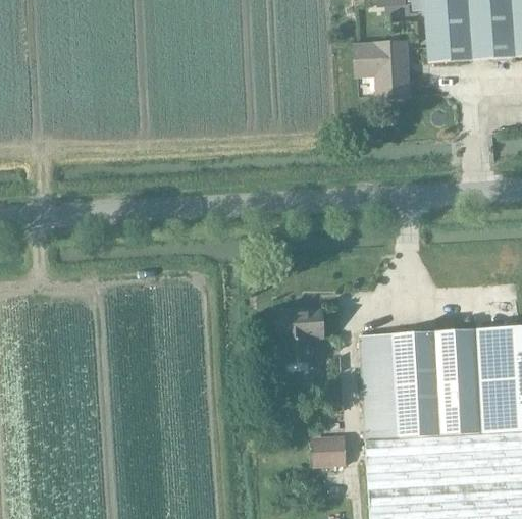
[(428,62),(521,55),(521,0),(411,0),(412,9),(424,9),(428,62)]
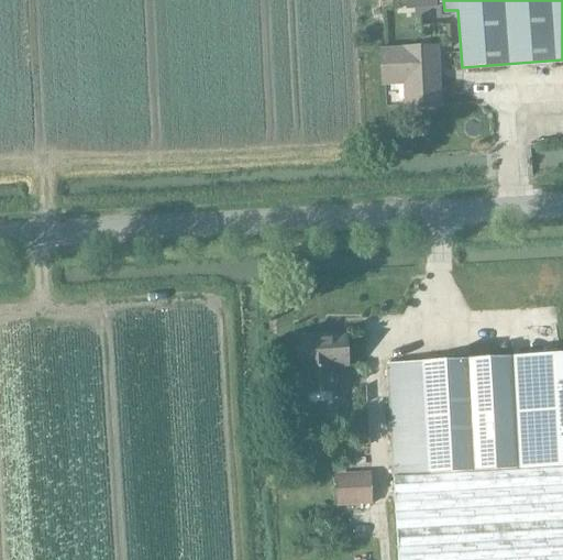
[(383,47),(384,81),(405,80),(406,105),(440,103),(438,44),(383,47)]
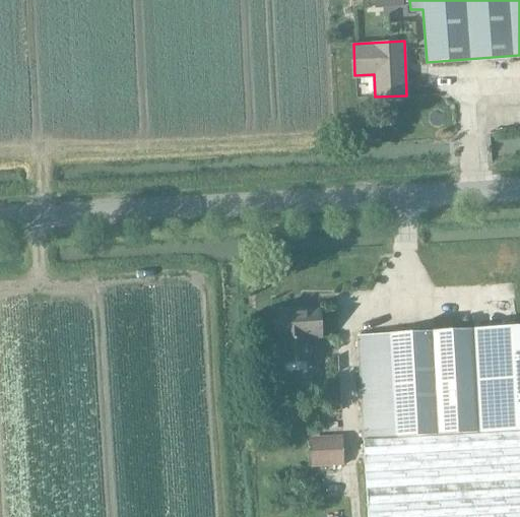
[(278,338),(280,362),(310,360),(309,336),(321,336),(319,306),(295,308),(274,309),(276,338),(278,338)]
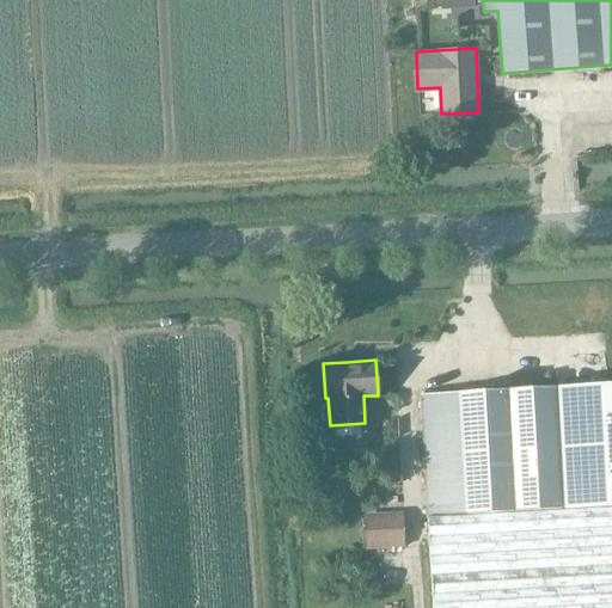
[(397,376),(414,376),(414,360),(397,360),(397,376)]
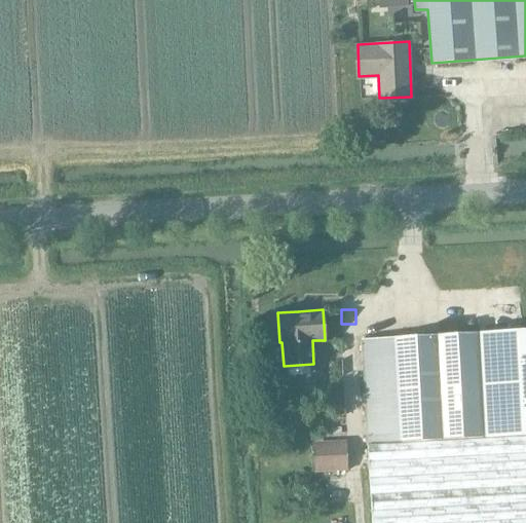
[(525,522),(525,328),(362,337),(368,442),(367,442),(371,522),(525,522)]
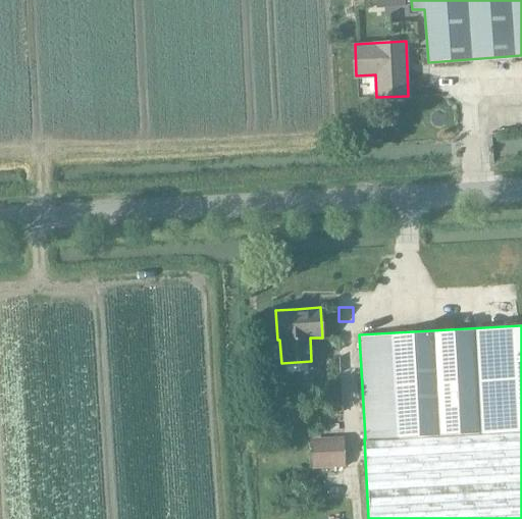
[(346,463),(345,442),(312,444),(313,465),(346,463)]
